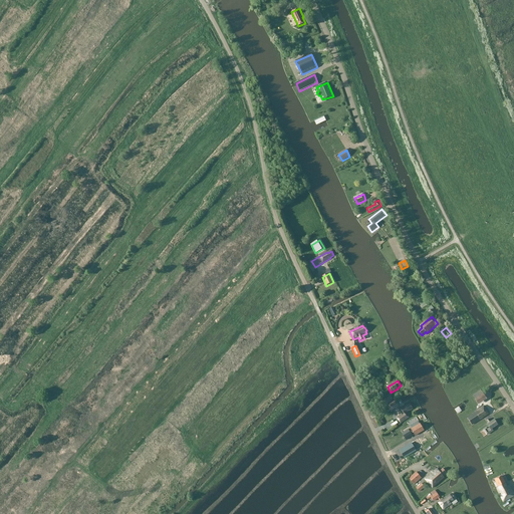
[(487,399),(481,391),(473,396),(479,405),(487,399)]
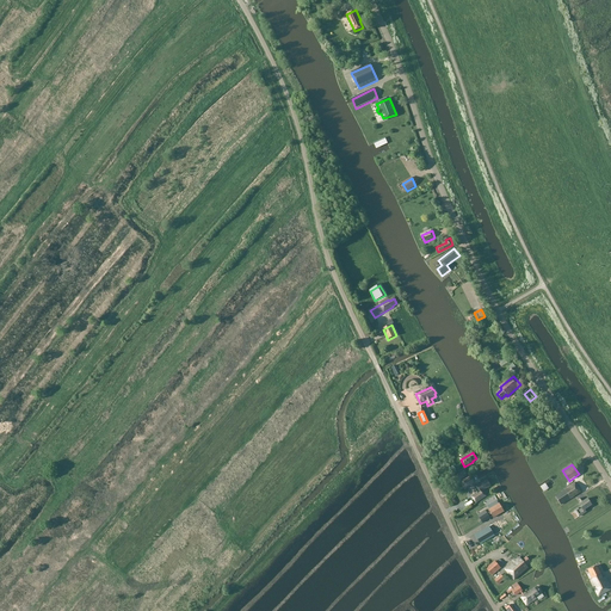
[(458,481),(468,476),(464,470),(456,476),(458,481)]
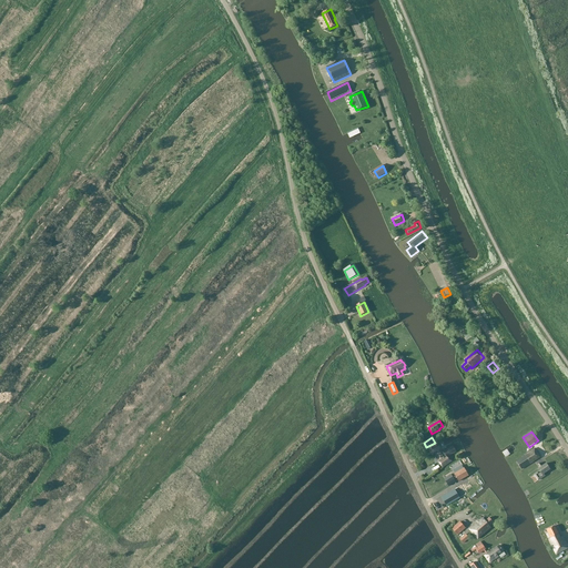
[(433,455),(442,449),(438,444),(429,448),(433,455)]
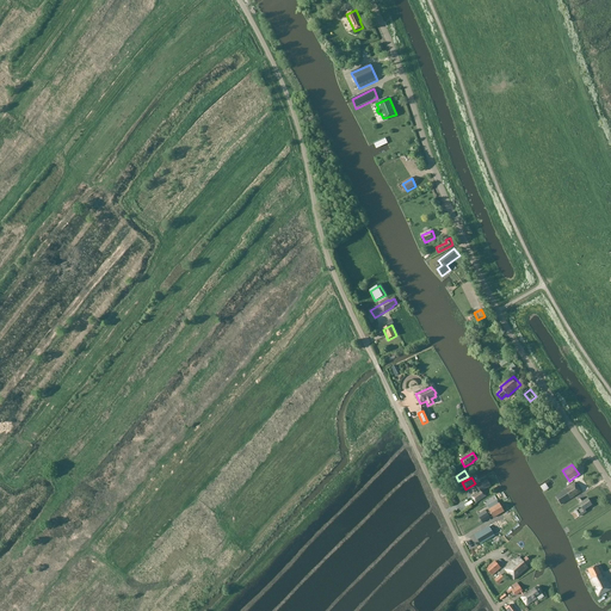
[(473,499),(476,504),(486,497),(482,492),(491,487),(487,480),(476,486),(480,494),(476,497),(473,499)]
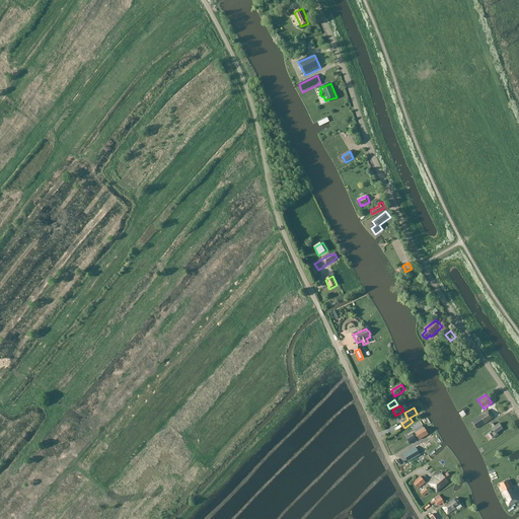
[(477,418),(471,422),(476,429),(494,418),(489,410),(477,418)]
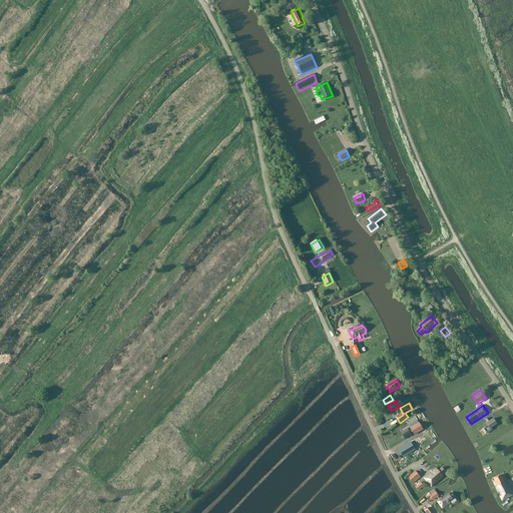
[(488,419),(486,420),(488,423),(486,424),(488,426),(482,429),(486,434),(492,430),(491,428),(497,425),(493,419),(490,421),(488,419)]
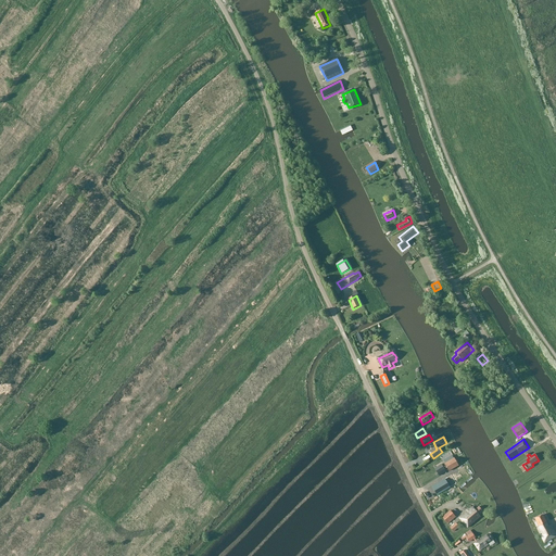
[(454,458),(445,464),(450,471),(458,466),(454,458)]
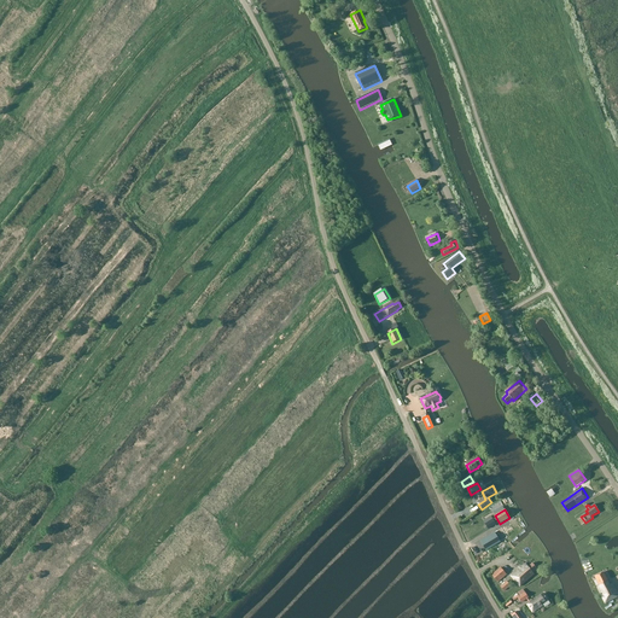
[(493,519),(485,524),(489,530),(496,525),(493,519)]
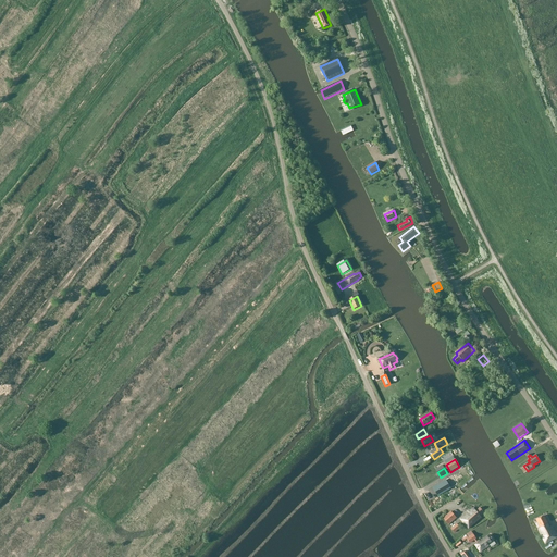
[(459,471),(449,477),(453,483),(462,478),(459,471)]
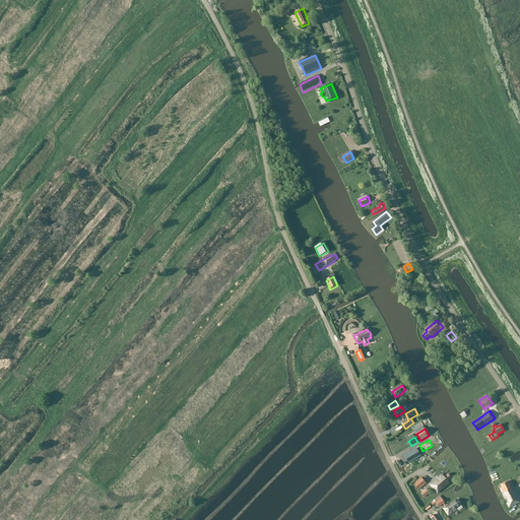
[(408,463),(420,456),(416,448),(404,456),(408,463)]
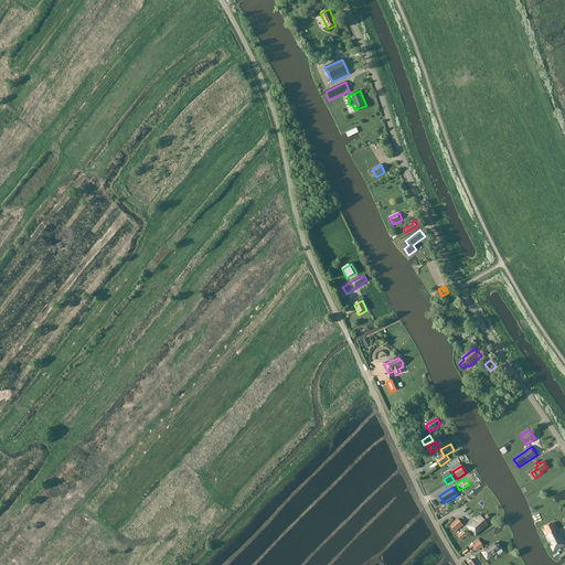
[(468,528),(476,536),(489,525),(487,524),(491,521),(487,515),(482,519),(480,516),(468,528)]
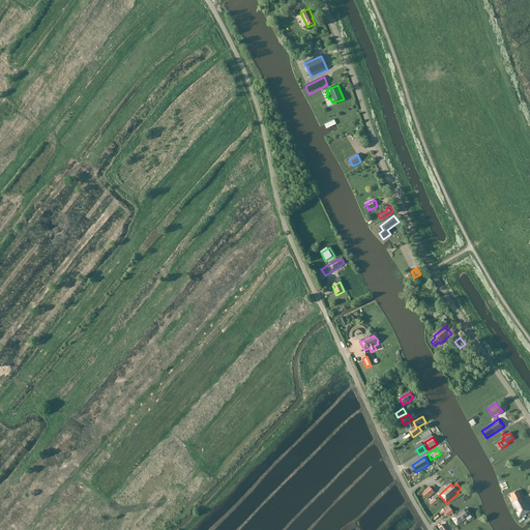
[(430,488),(421,494),(427,500),(435,493),(430,488)]
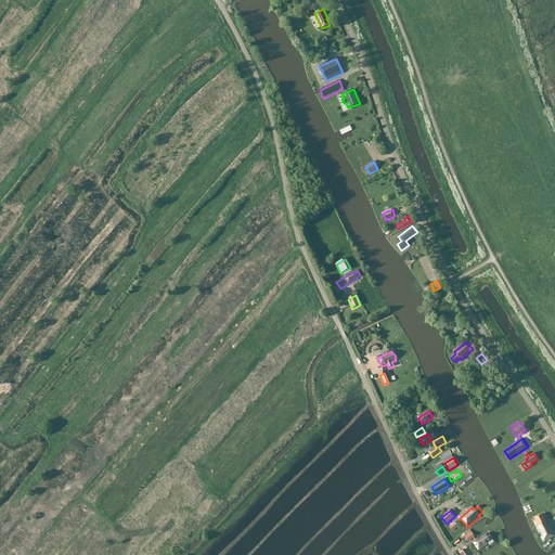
[(543,542),(554,536),(554,534),(550,525),(547,526),(542,514),(534,518),(538,526),(537,527),(543,542)]
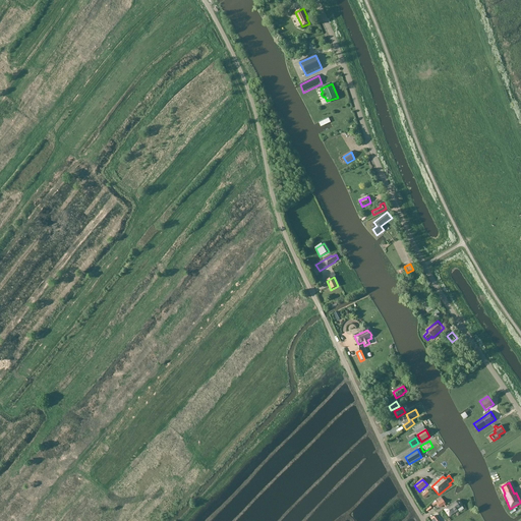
[(430,495),(427,490),(422,496),(425,499),(430,495)]
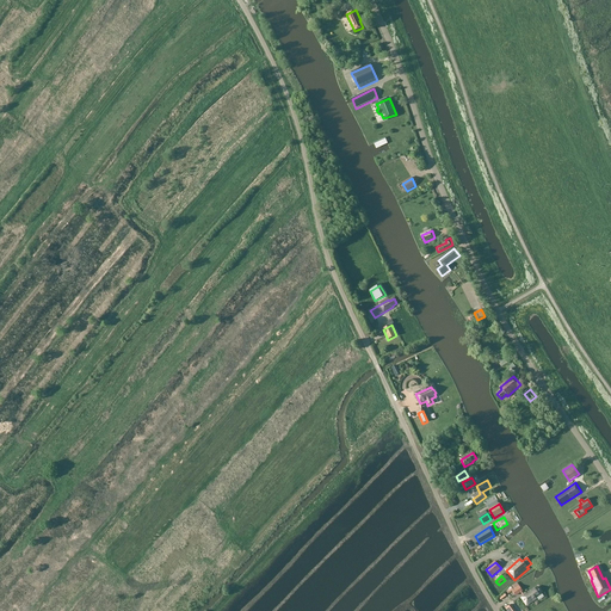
[(523,592),(517,582),(506,591),(508,594),(512,592),(516,597),(523,592)]
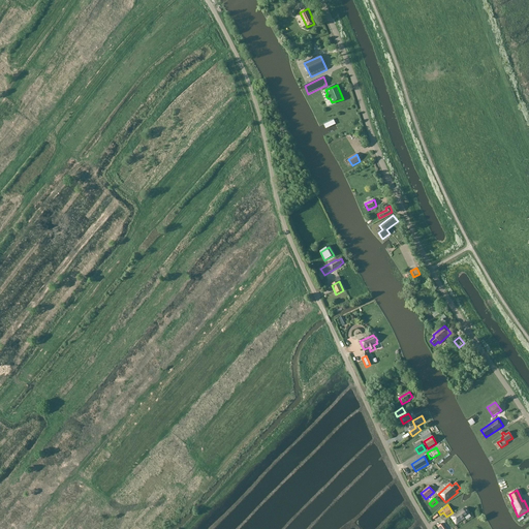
[(469,515),(465,508),(452,518),(456,525),(465,519),(465,518),(469,515)]
